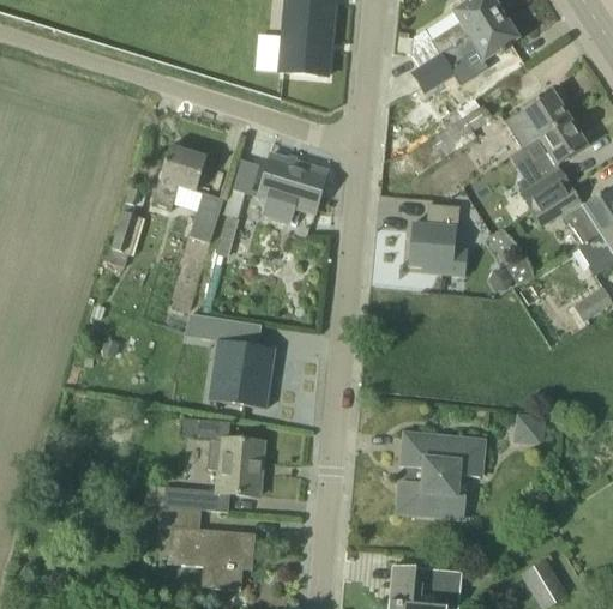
[(287,0),(280,71),(328,74),(334,2),(302,0),(287,0)]
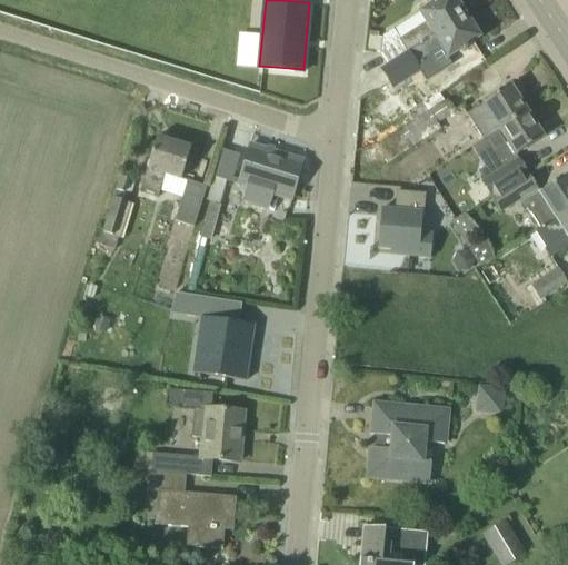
[(389,61),(466,11),(460,1),(460,0),(432,0),(419,9),(426,19),(400,36),(394,26),(382,32),(370,31),(368,46),(381,48),(380,49),(388,61),(389,61)]
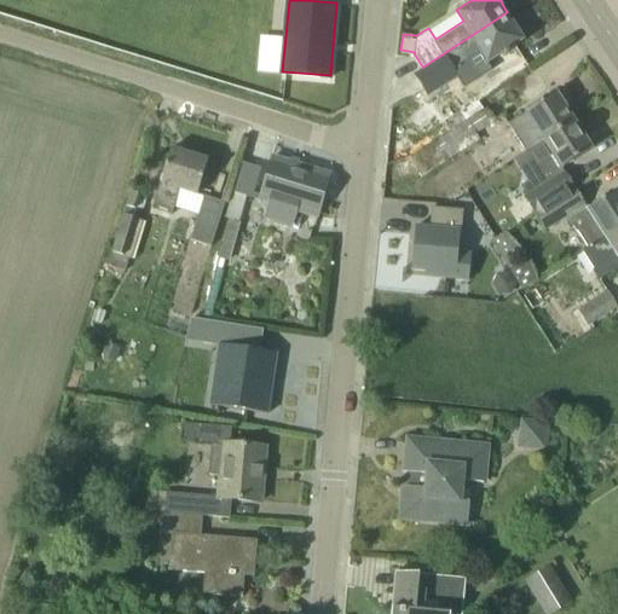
[(481,50),(487,61),(503,50),(524,36),(520,33),(523,29),(518,22),(514,22),(507,12),(423,67),(422,67),(415,71),(428,91),(449,77),(456,73),(458,71),(455,67),(481,50)]
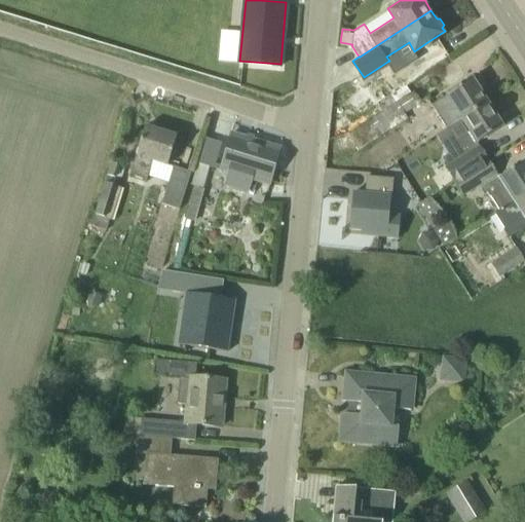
[(487,100),(473,76),(455,87),(446,92),(447,94),(432,103),(447,125),(487,100)]
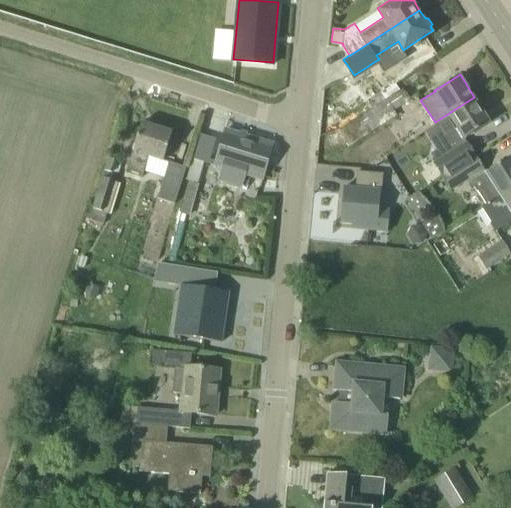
[(349,144),(365,133),(396,112),(393,107),(409,96),(402,86),(338,128),(349,144)]
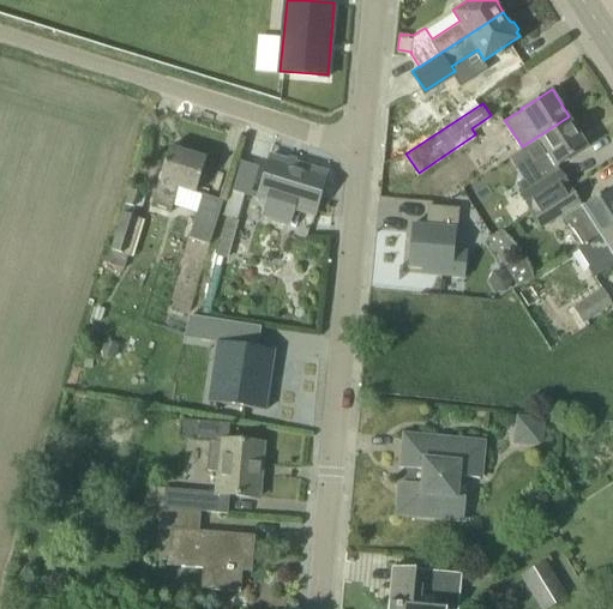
[(556,164),(557,163),(557,164),(566,157),(587,145),(569,116),(522,146),(539,175),(521,187),(523,191),(521,193),(529,207),(552,194),(568,184),(556,164)]
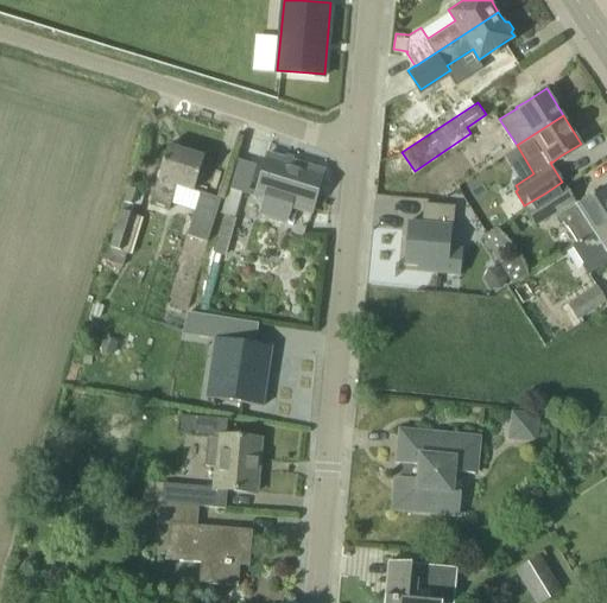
[(194,188),(197,177),(204,154),(168,143),(160,165),(158,176),(158,177),(151,200),(170,205),(177,183),(194,188)]
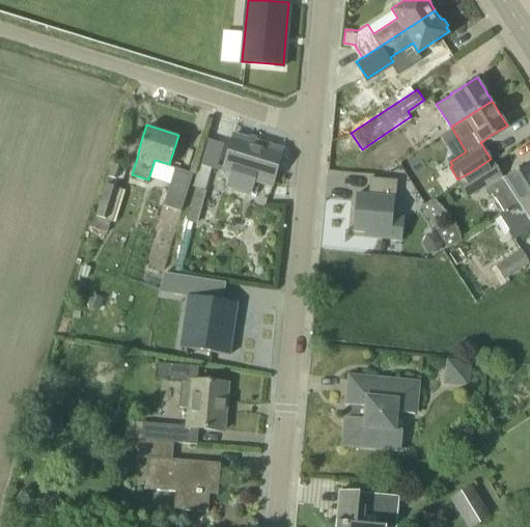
[(231,170),(227,184),(250,191),(254,178),(272,184),(283,147),(233,132),(227,151),(223,168),(231,170)]
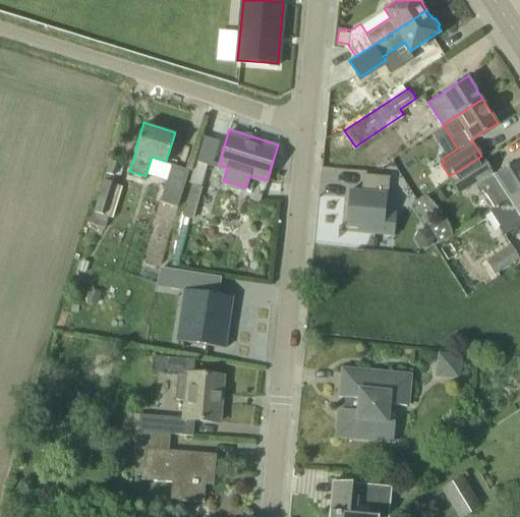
[(219,139),(205,134),(197,157),(209,161),(212,162),(219,139)]
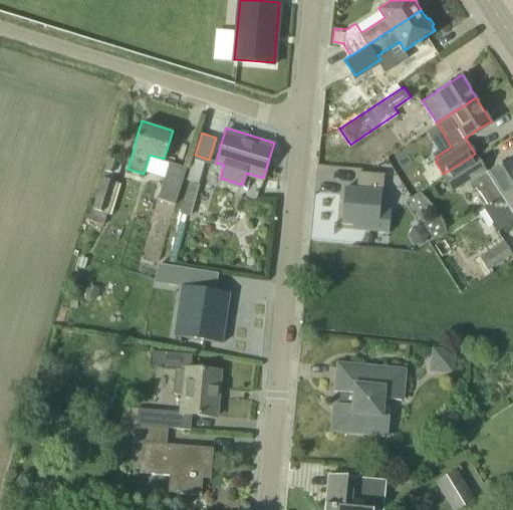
[(475,154),(462,163),(443,174),(451,188),(484,168),(475,154)]
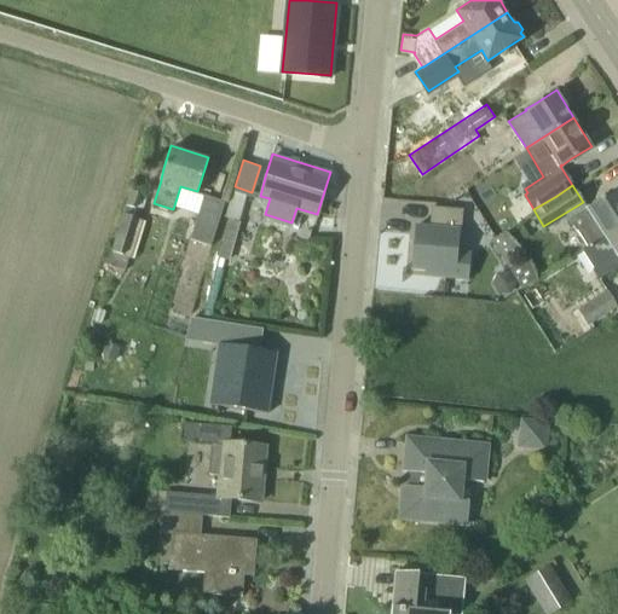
[(219,255),(225,258),(231,259),(241,219),(240,219),(248,191),(235,186),(234,186),(226,214),(230,215),(219,255)]
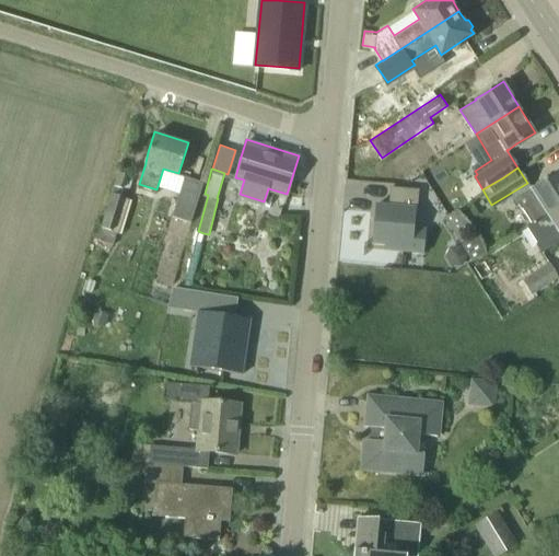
[(558,170),(540,181),(532,187),(515,197),(532,221),(527,224),(558,205),(558,170)]
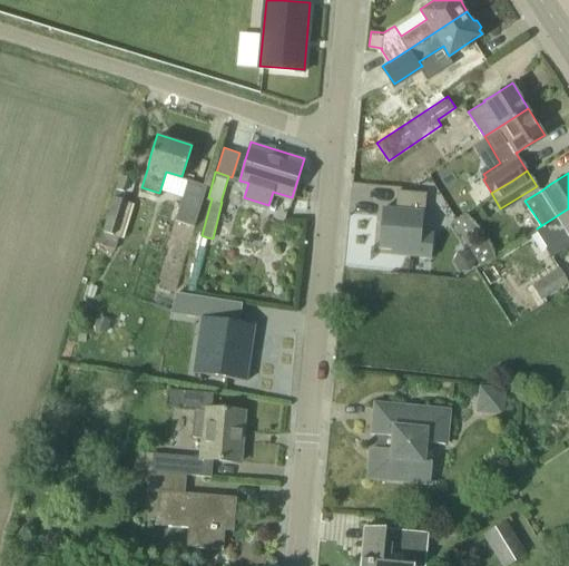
[(115,196),(104,230),(105,230),(101,242),(116,246),(119,234),(121,235),(131,202),(128,199),(130,191),(131,191),(135,177),(121,174),(115,196)]
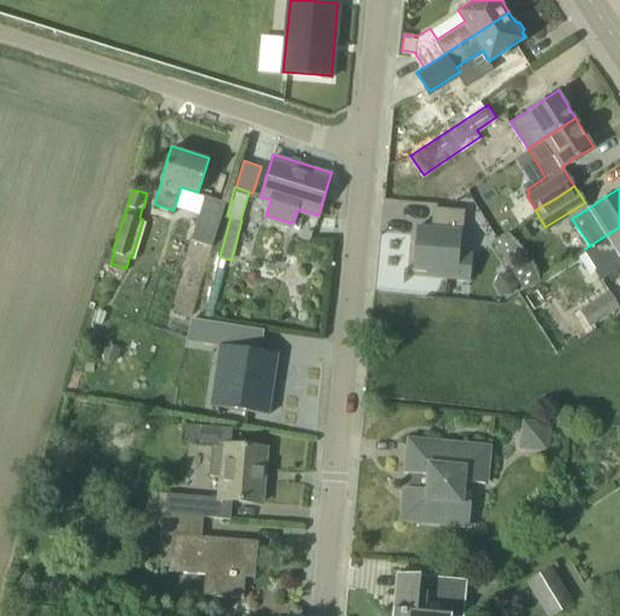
[(192,238),(202,241),(212,244),(214,239),(221,216),(226,200),(205,194),(192,238)]
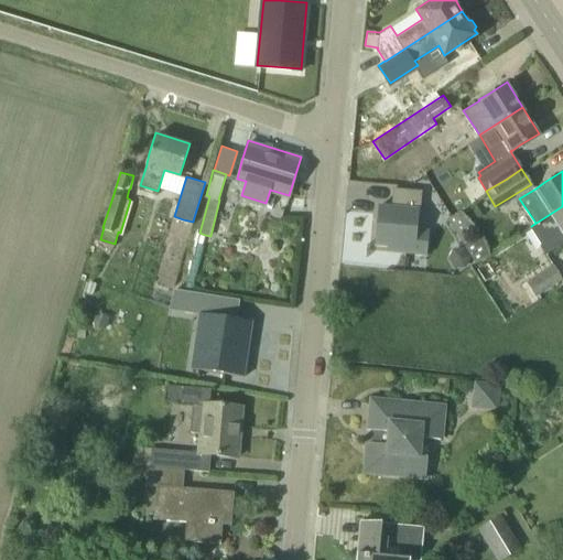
[(378,204),(375,243),(387,244),(386,249),(400,250),(426,252),(429,229),(418,228),(419,208),(420,210),(422,189),(393,186),(391,205),(378,204)]
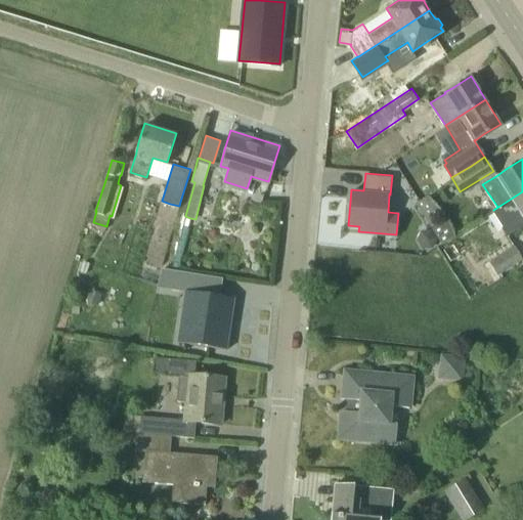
[(522,191),(493,210),(509,233),(522,224),(522,191)]
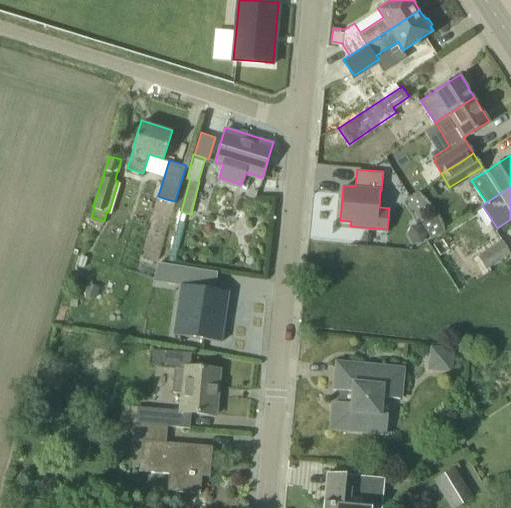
[(478,253),(486,267),(510,253),(510,250),(502,238),(478,253)]
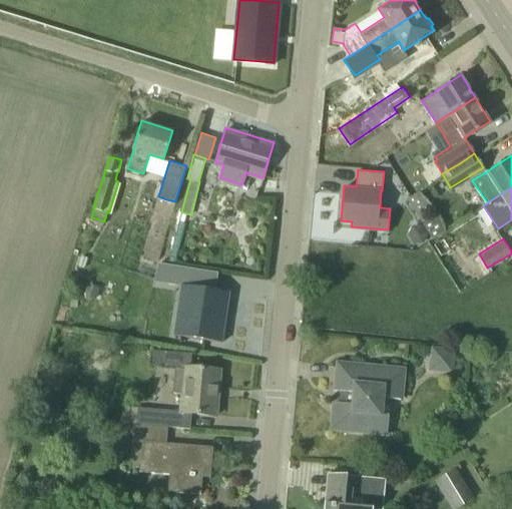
[(159,262),(154,280),(188,286),(191,266),(159,262)]
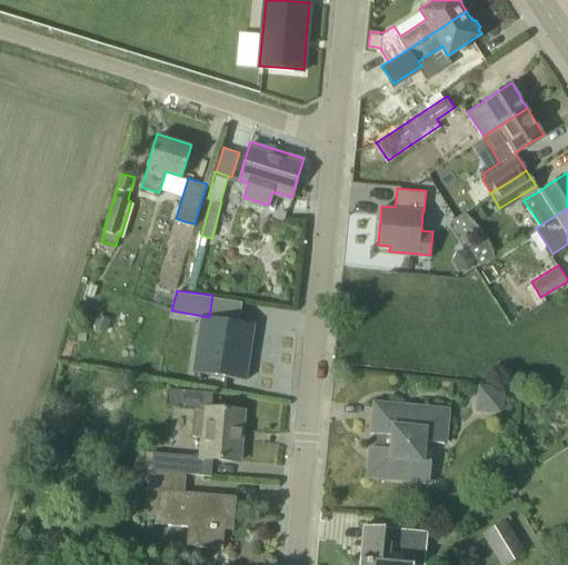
[(210,348),(196,346),(192,370),(246,378),(253,321),(215,316),(215,318),(210,348)]
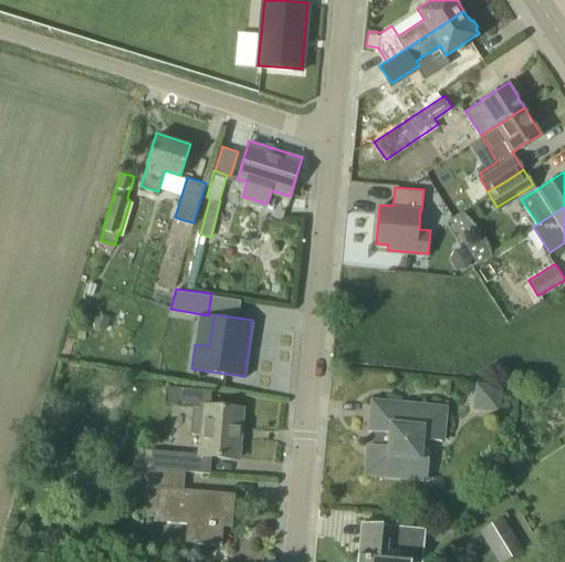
[(473,407),(500,410),(503,383),(477,381),(473,407)]
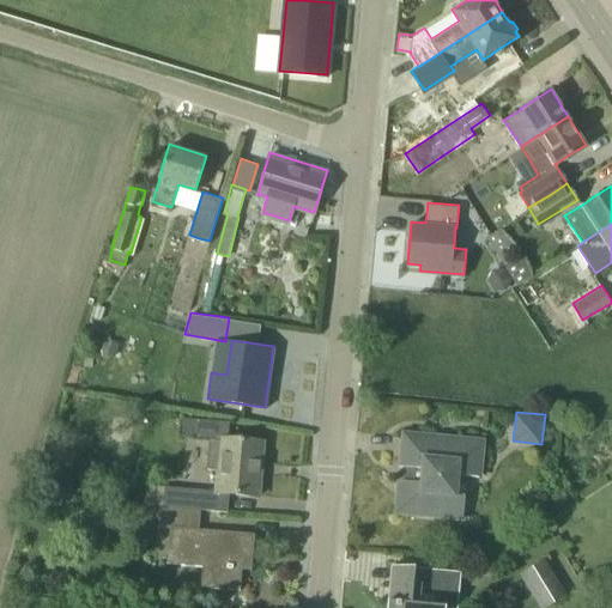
[(484,439),(428,433),(404,431),(400,463),(410,464),(408,479),(399,478),(397,510),(420,512),(464,517),(466,493),(456,492),(458,473),(480,475),(484,439)]
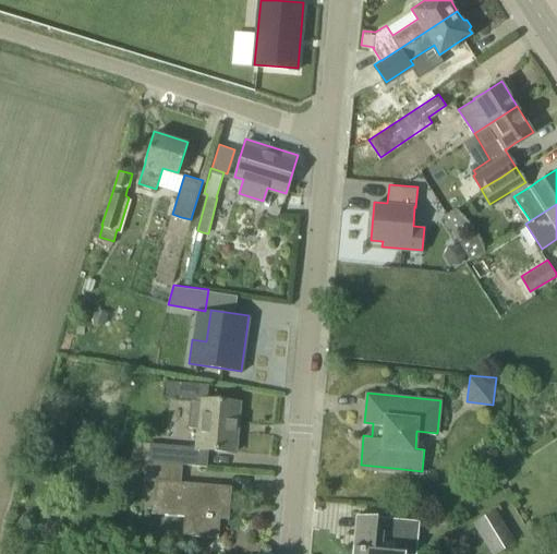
[(197,447),(213,448),(234,450),(239,400),(202,397),(202,398),(191,397),(189,424),(200,425),(197,447)]
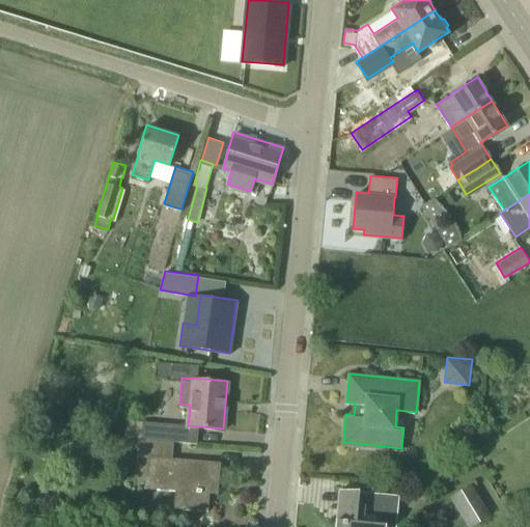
[(142,437),(144,420),(127,419),(124,436),(138,437),(142,437)]
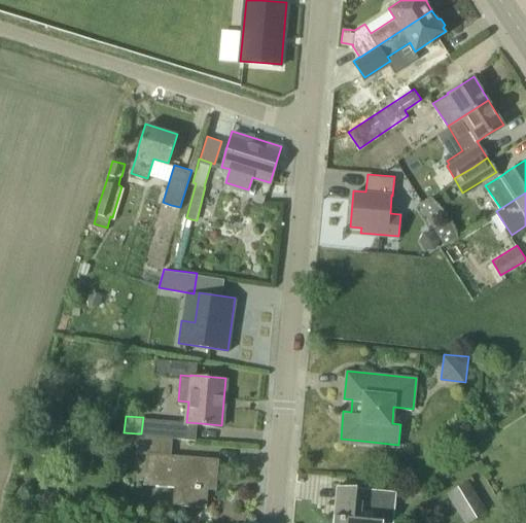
[(141,433),(172,436),(174,419),(143,417),(141,433)]
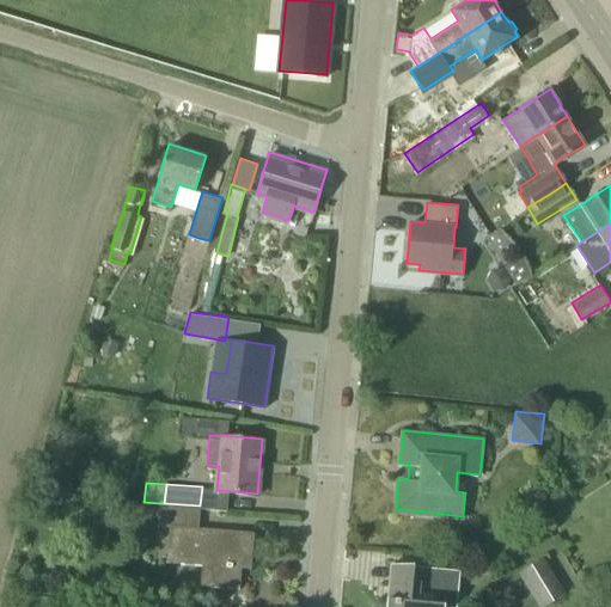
[(164,503),(159,503),(158,523),(170,525),(166,560),(213,564),(212,584),(239,587),(243,550),(252,550),(255,531),(199,526),(200,506),(164,503)]
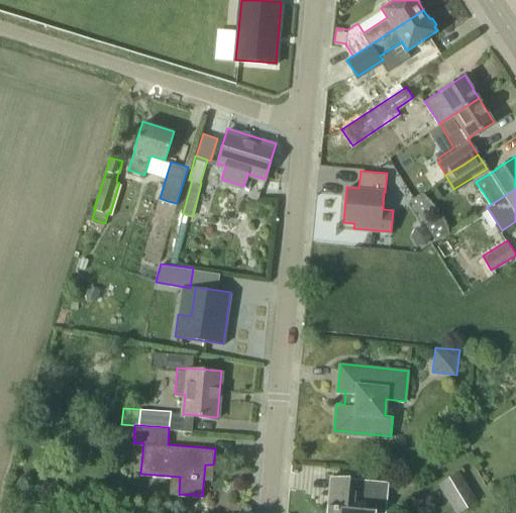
[(438,483),(457,512),(479,500),(459,470),(438,483)]
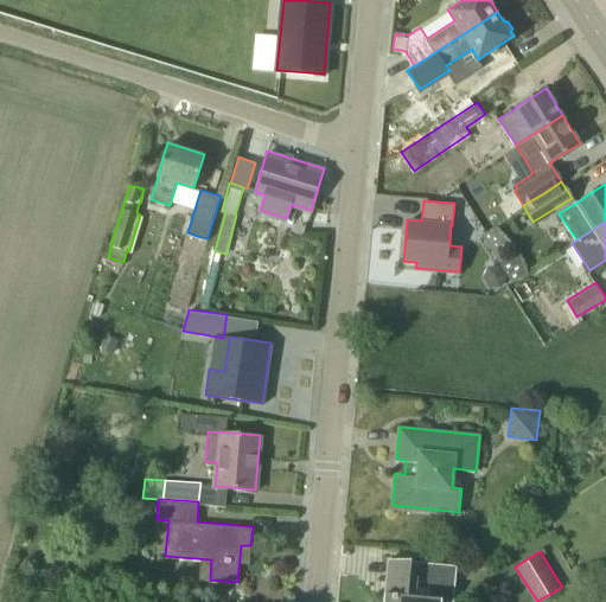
[(457,564),(388,557),(383,601),(441,601),(442,601),(453,601),(457,564)]
